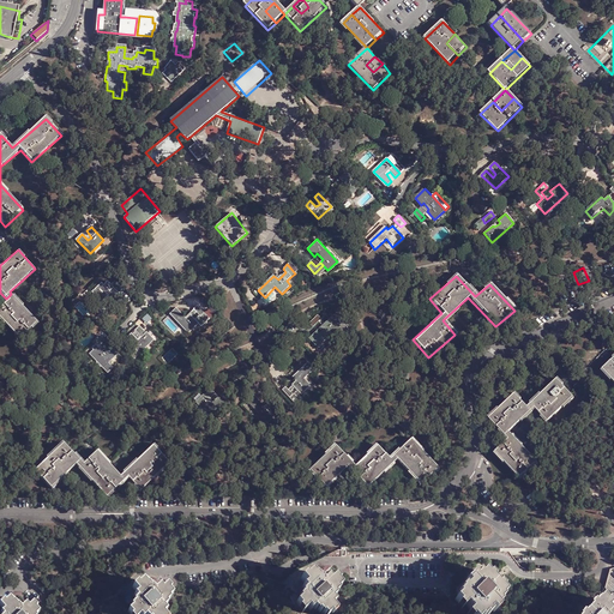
[(116,281),(112,284),(120,293),(124,289),(116,281)]
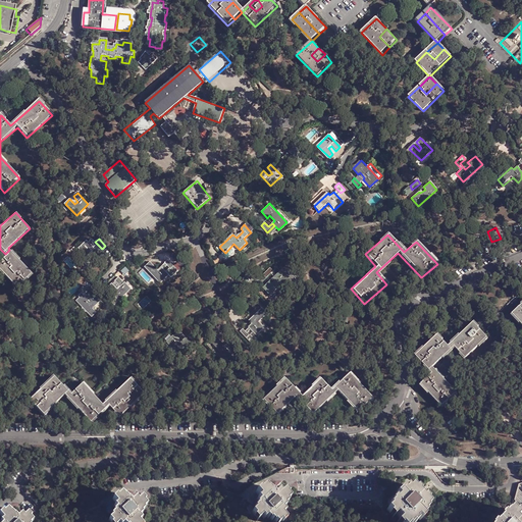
[(87,240),(79,248),(97,267),(105,259),(98,251),(94,255),(90,249),(93,247),(87,240)]
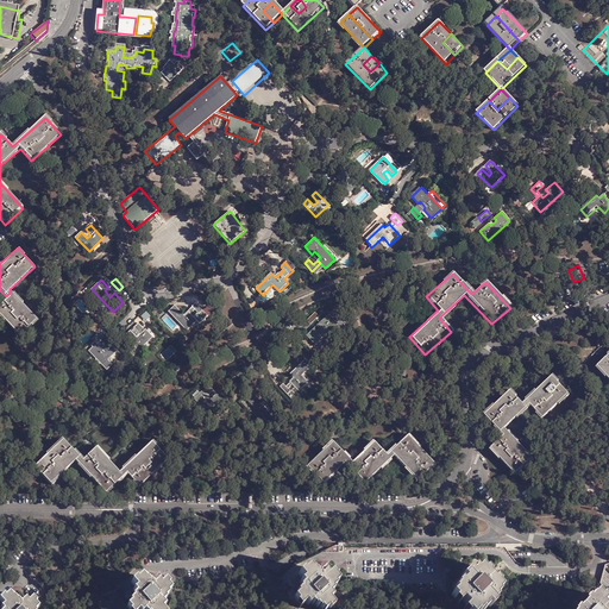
[(7,297),(0,303),(0,313),(20,336),(37,319),(11,292),(6,296),(7,297)]
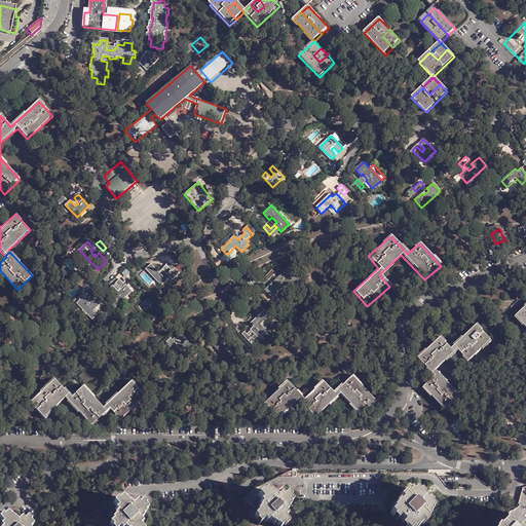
[(168,261),(165,265),(172,271),(176,268),(168,261)]
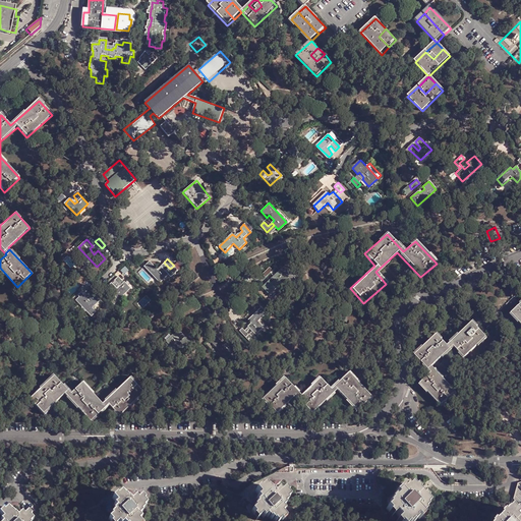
[(150,261),(143,266),(160,283),(169,275),(162,266),(158,269),(150,261)]
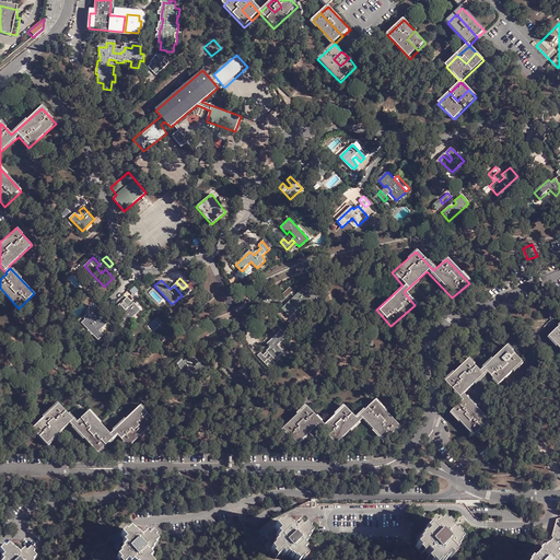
[(289,302),(282,310),(290,316),(308,298),(304,293),(301,290),(293,298),(295,300),(291,304),(289,302)]
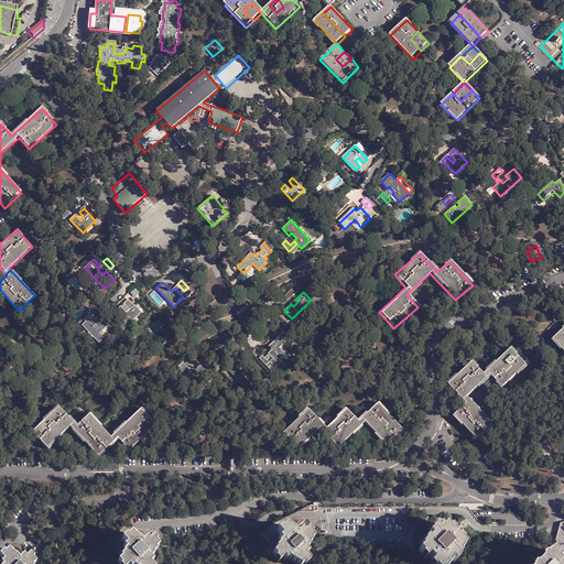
[(311,292),(306,295),(311,300),(314,303),(318,300),(311,292)]
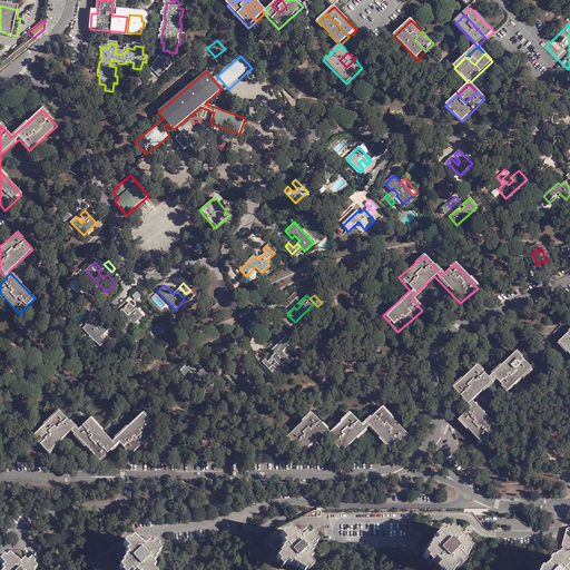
[(130,303),(118,314),(125,321),(119,326),(125,332),(141,315),(130,303)]
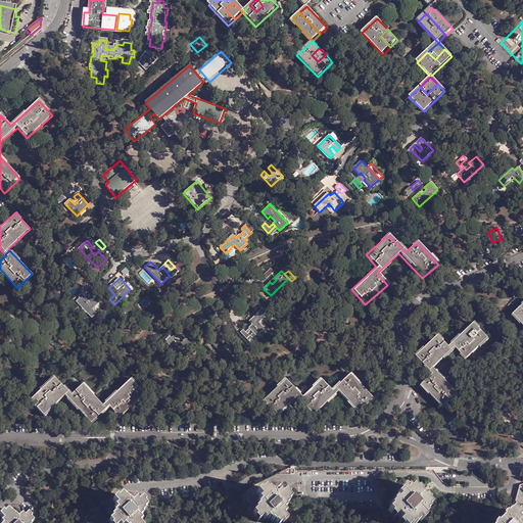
[(90,289),(78,300),(89,312),(100,301),(96,296),(90,301),(88,298),(92,293),(90,289)]
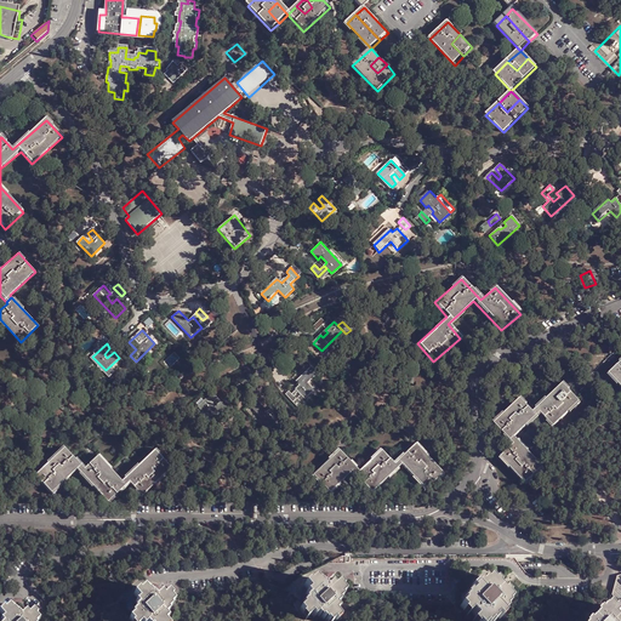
[(329,346),(322,353),(328,360),(335,353),(329,346)]
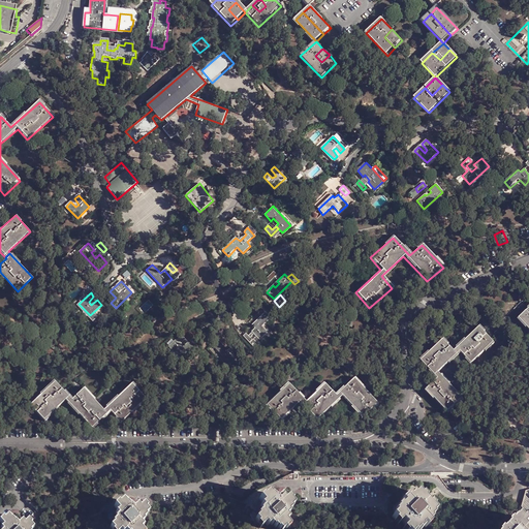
[(528,309),(518,320),(528,332),(528,309)]
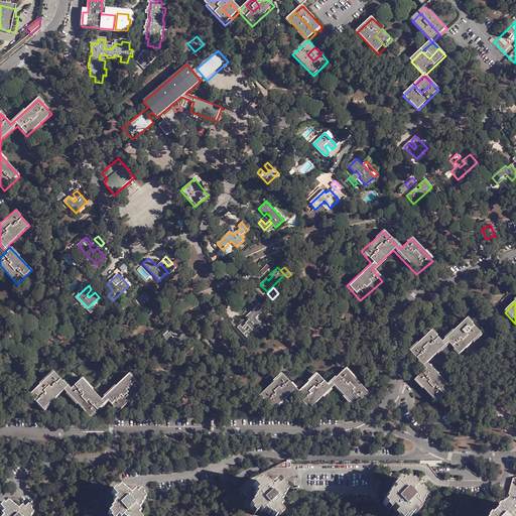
[(245,324),(253,333),(262,324),(257,318),(264,310),(259,306),(247,318),(248,320),(245,324)]
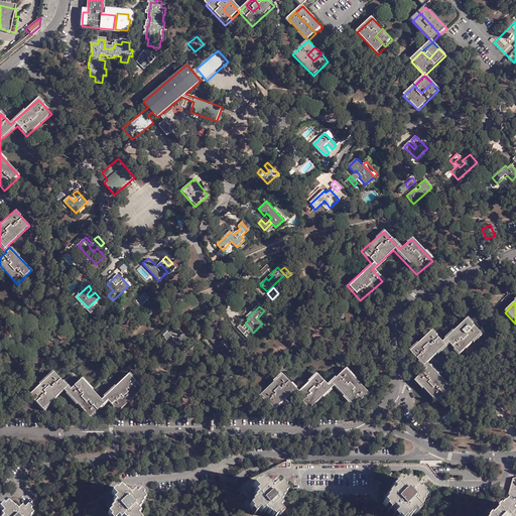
[(434,403),(449,389),(427,364),(448,345),(460,355),(482,336),(469,321),(442,344),(431,333),(409,352),(425,371),(415,381),(434,403)]
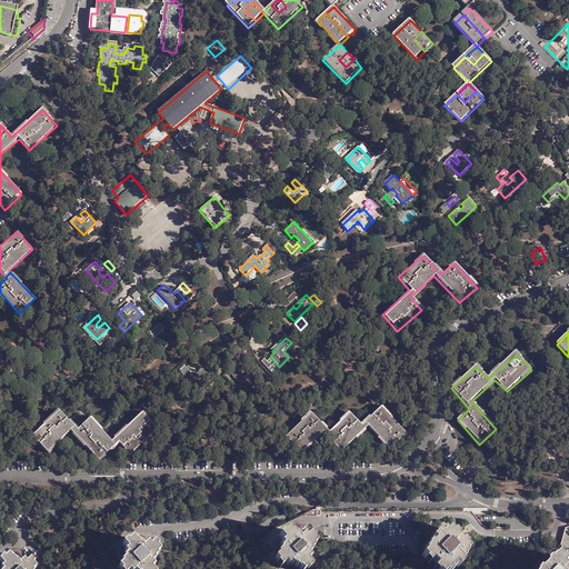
[(265,359),(262,362),(268,369),(271,366),(265,359)]
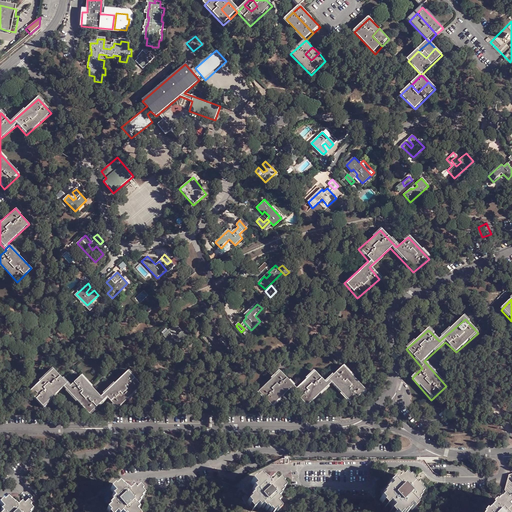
[(175,324),(163,336),(175,347),(187,336),(182,330),(176,336),(174,333),(179,328),(175,324)]
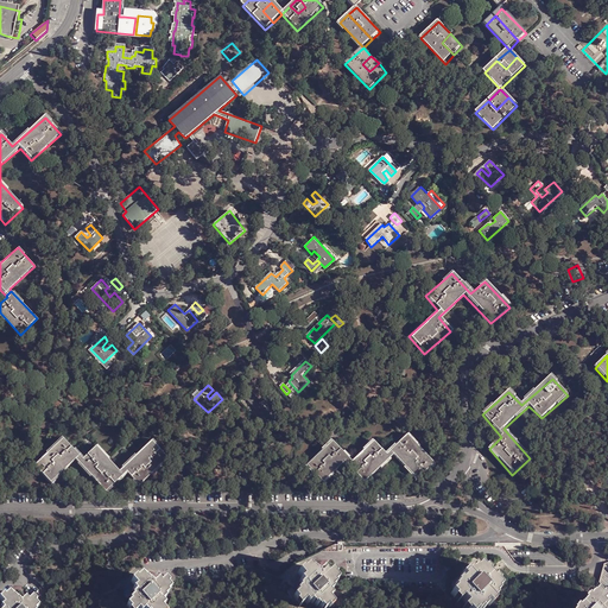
[(273,391),(270,394),(277,401),(280,398),(273,391)]
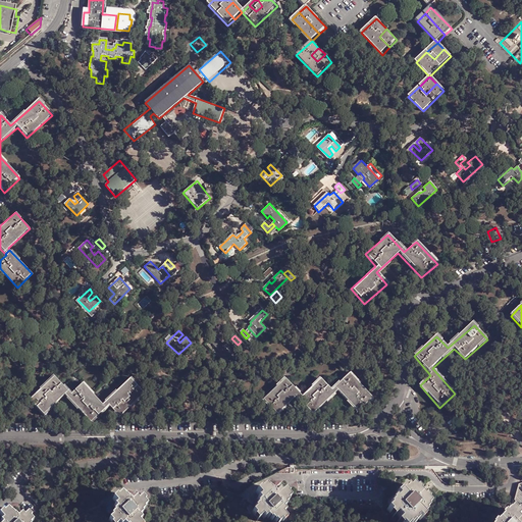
[(263,395),(275,411),(297,395),(312,412),(338,390),(358,413),(372,400),(352,374),(332,389),(322,378),(302,394),(286,376),(263,395)]
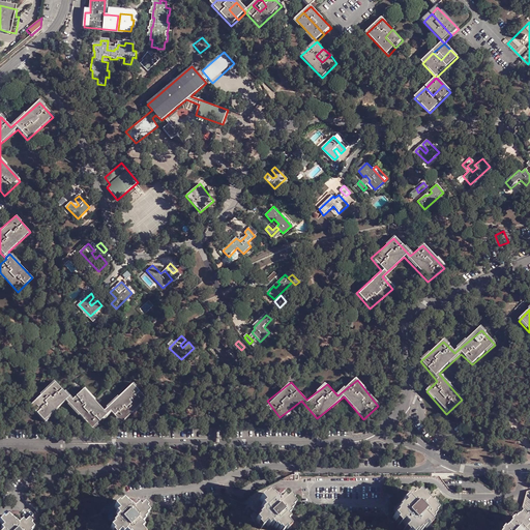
[(30,407),(45,421),(66,402),(92,429),(110,412),(120,423),(146,401),(133,385),(105,411),(84,389),(71,400),(55,383),(30,407)]
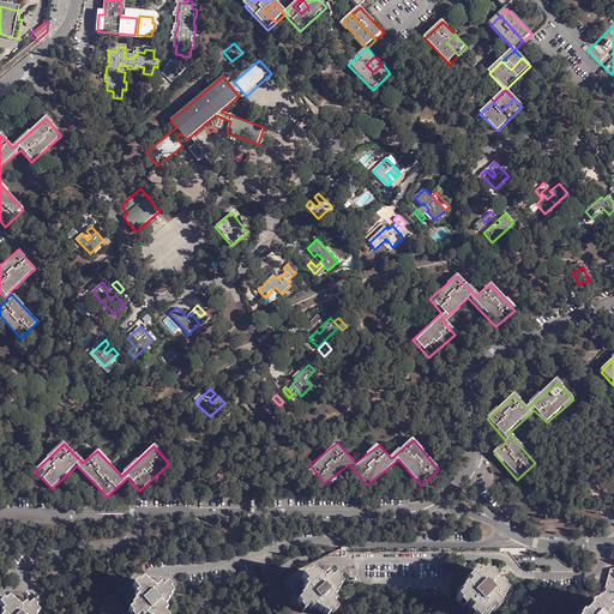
[(471,611),(468,613),(488,613),(491,613),(489,611),(492,609),(495,612),(499,607),(498,606),(500,602),(499,601),(503,597),(501,596),(505,593),(501,589),(503,588),(499,583),(498,584),(493,578),(493,577),(489,573),(488,575),(485,571),(481,575),(479,573),(476,577),(475,576),(471,579),(469,578),(465,582),(468,585),(465,588),(464,587),(461,590),(462,591),(457,595),(458,596),(455,600),(459,603),(458,606),(462,608),(465,605),(471,611)]
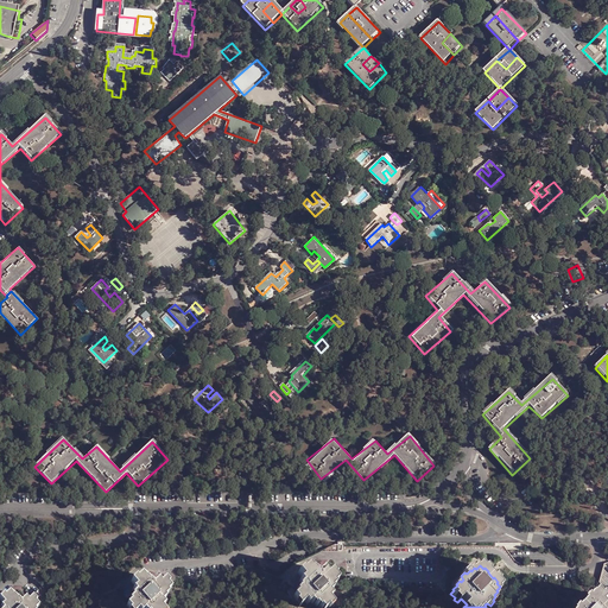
[(296,602),(301,606),(305,601),(309,605),(311,602),(315,606),(316,605),(318,607),(321,607),(322,607),(327,607),(328,607),(329,607),(334,605),(329,599),(331,596),(329,594),(333,589),(331,588),(336,586),(335,583),(337,581),(335,576),(336,575),(331,571),(327,575),(324,572),(320,577),(317,572),(316,572),(312,569),(311,570),(308,567),(304,570),(303,569),(298,572),(303,578),(301,581),(303,584),(299,587),(301,589),(297,593),(297,594),(295,596),(297,601),(296,602)]
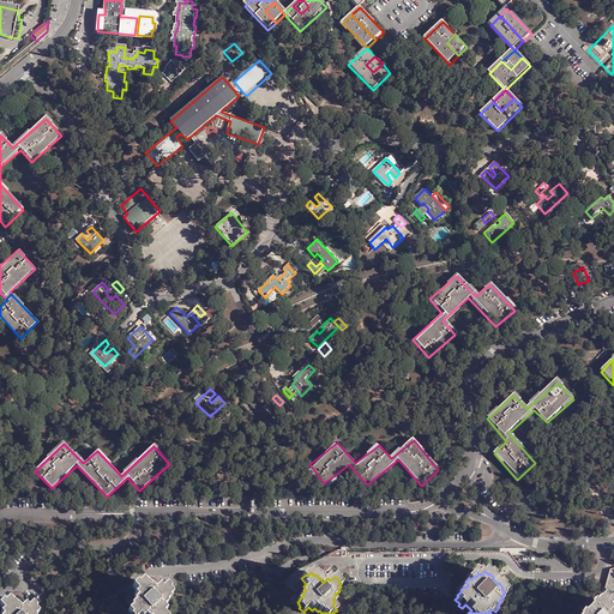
[(164,613),(167,611),(164,608),(168,605),(167,603),(170,600),(170,599),(173,595),(169,590),(170,589),(167,585),(162,589),(160,587),(155,591),(151,587),(150,587),(148,584),(146,584),(143,581),(139,584),(137,583),(133,588),(138,593),(136,595),(138,599),(134,602),(136,603),(132,607),(133,608),(130,612),(131,613),(164,613)]
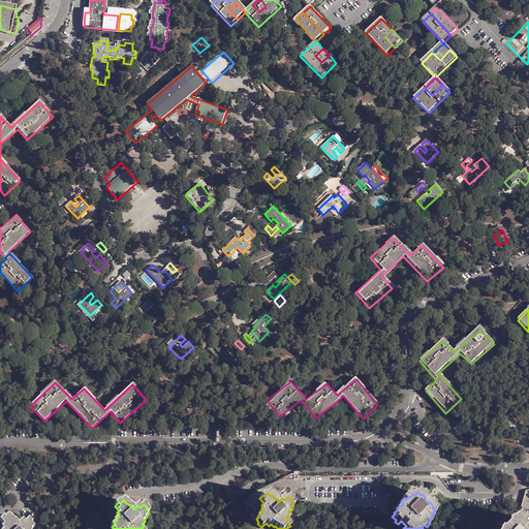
[(32,528),(34,527),(31,524),(33,523),(29,519),(25,523),(23,520),(19,524),(16,521),(14,521),(12,518),(11,519),(8,516),(5,519),(4,518),(0,521),(4,525),(2,528),(32,528)]
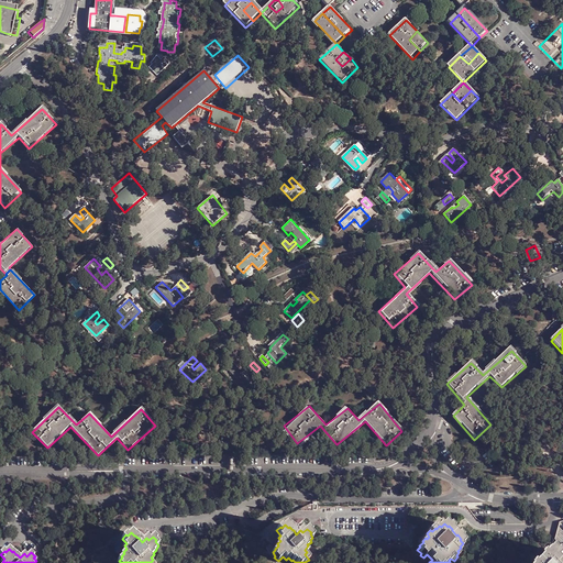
[(562,562),(562,561),(562,560),(562,553),(561,554),(556,551),(549,555),(550,556),(545,560),(547,561),(541,562),(562,562)]
